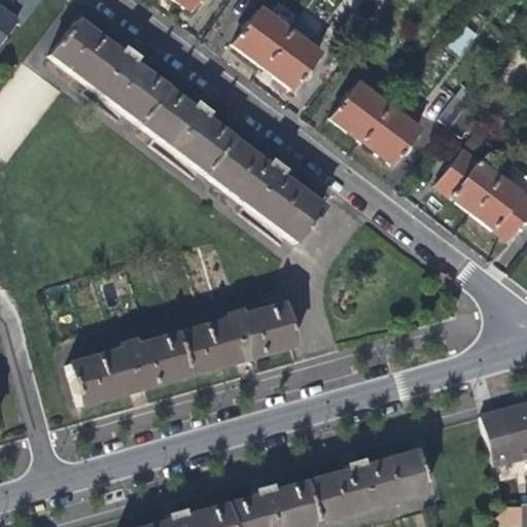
[(0,41),(13,25),(20,30),(42,0),(22,0),(6,21),(0,14),(0,9),(2,7),(0,4),(0,41)]
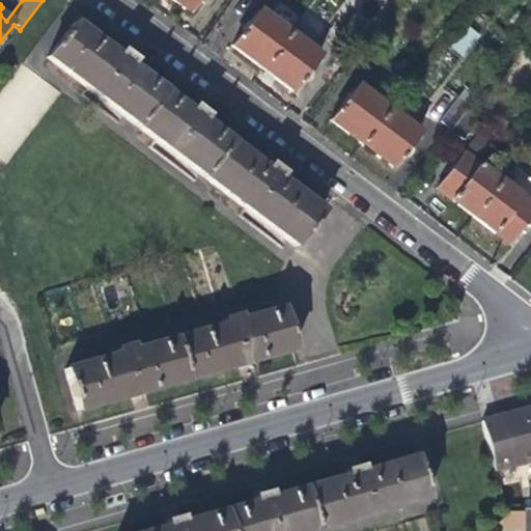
[(169,0),(174,4),(187,14),(196,0),(169,0)]
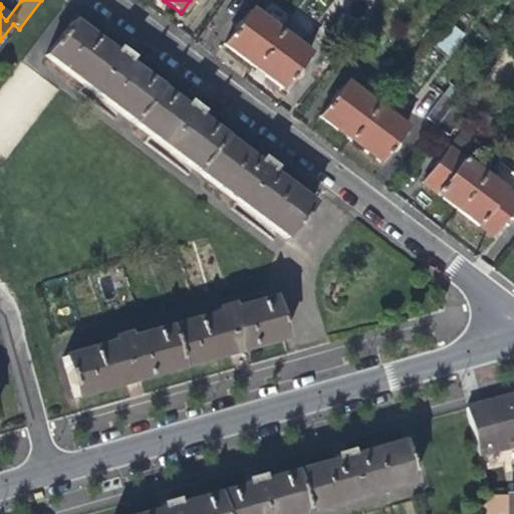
[(237,56),(252,68),(278,34),(249,11),(223,46),(237,56)]
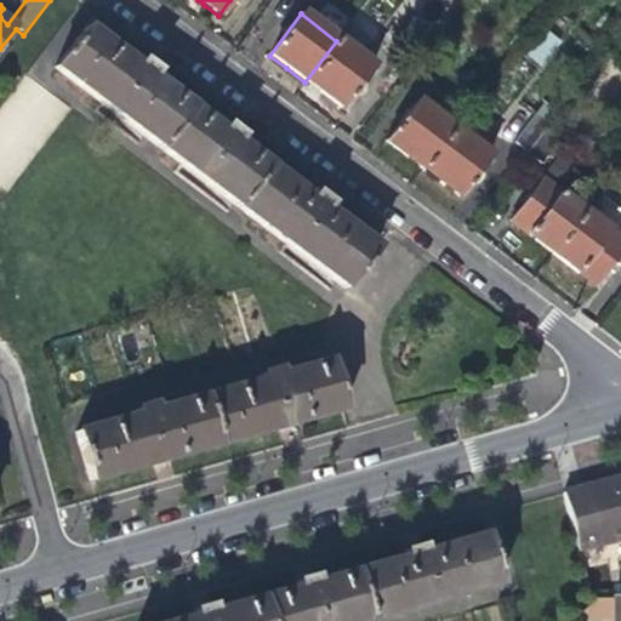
[(354,18),(336,41),(305,83),(320,95),(340,109),(371,69),(359,60),(377,38),(354,18)]
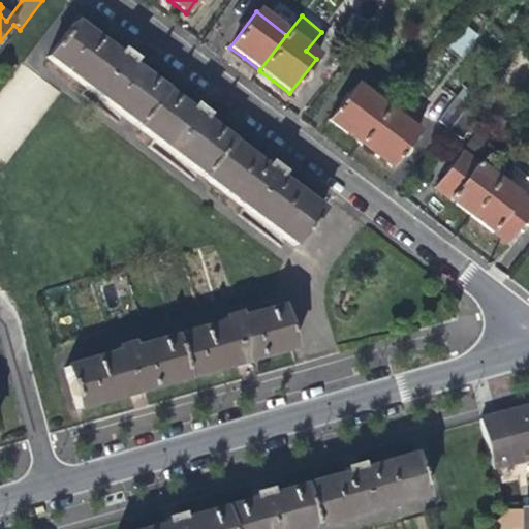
[(73,25),(47,59),(134,127),(161,92),(130,68),(134,62),(127,57),(122,53),(117,58),(73,25)]
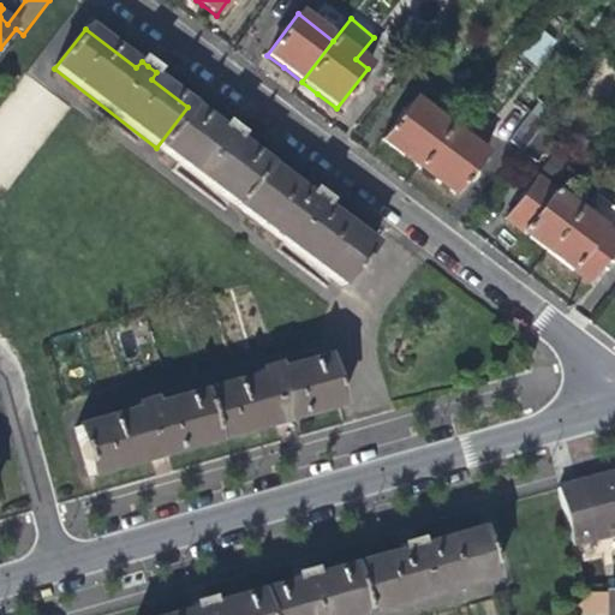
[(542,30),(525,57),(541,66),(556,39),(542,30)]
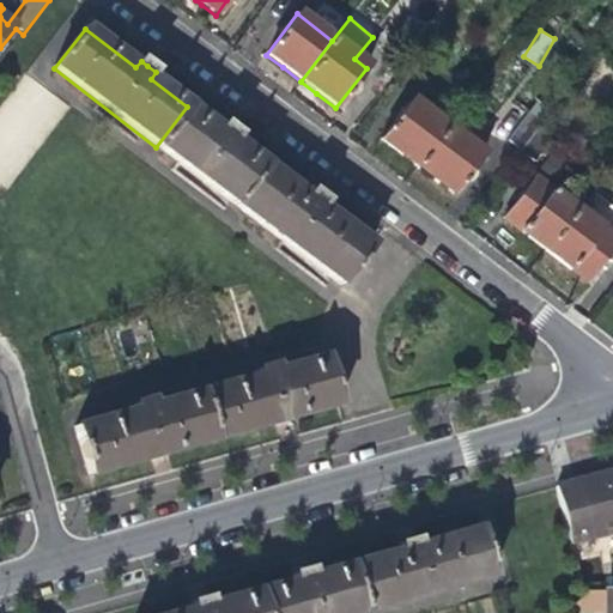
[(392,152),(414,169),(447,128),(412,102),(380,143),(392,152)]
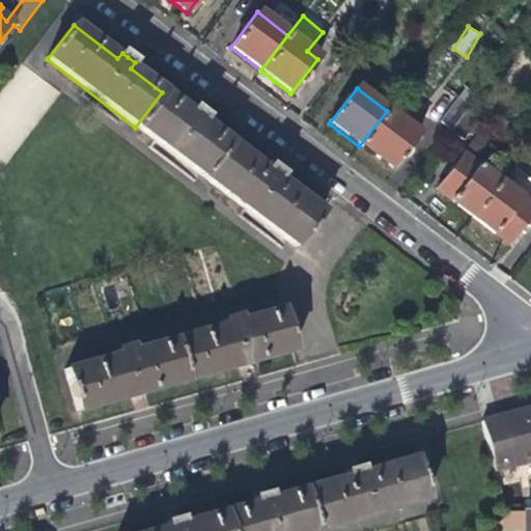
[(191,114),(162,92),(135,128),(206,183),(233,147),(203,124),(207,119),(200,113),(195,109),(191,114)]
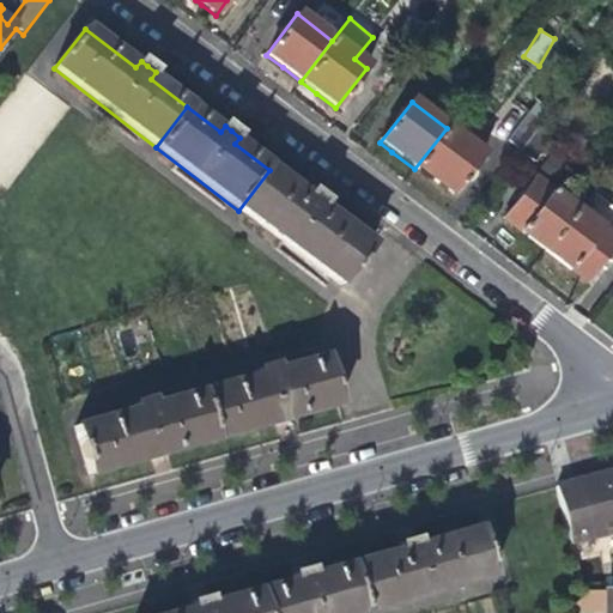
[(457,115),(447,128),(414,169),(435,184),(455,200),(487,159),(475,150),(486,134),(457,115)]
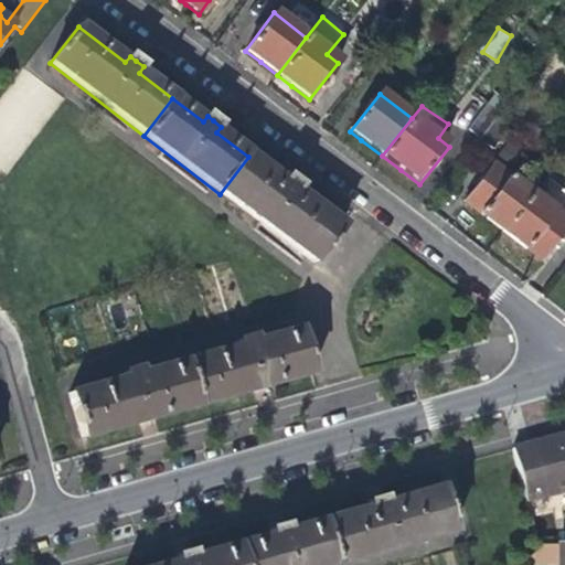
[(499,114),(479,140),(493,151),(513,125),(499,114)]
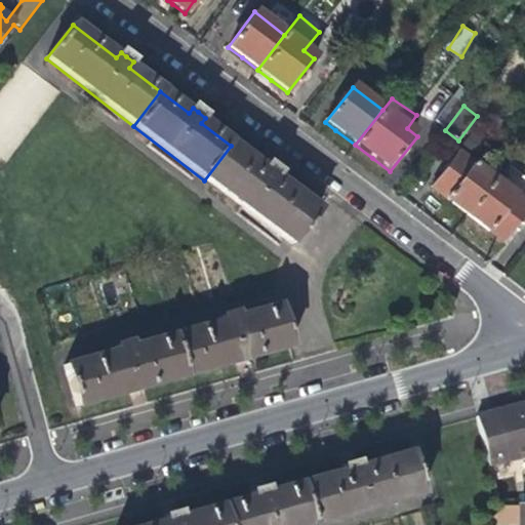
[(263,170),(231,146),(204,180),(290,246),(317,212),(276,180),(280,174),(271,167),(267,164),(263,170)]
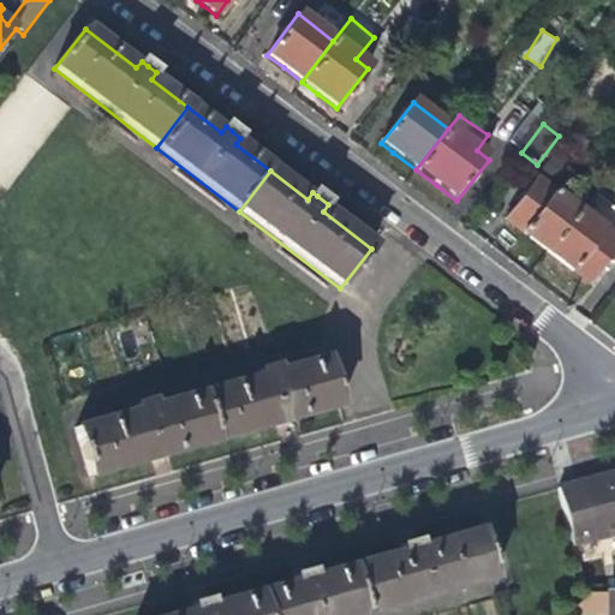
[(519,232),(547,252),(579,213),(535,179),(503,220),(519,232)]
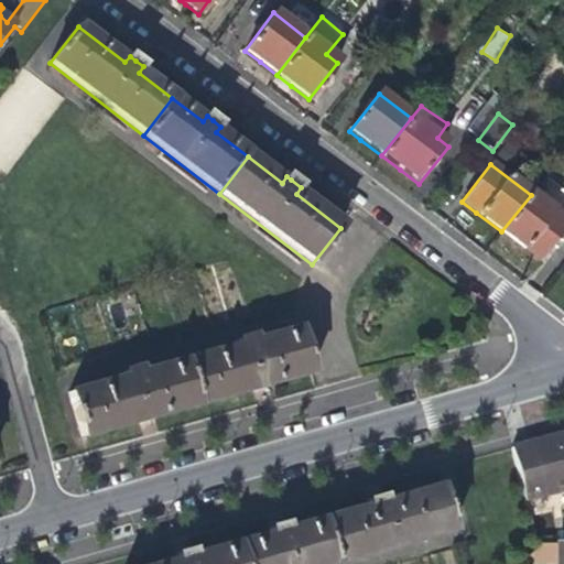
[(563,227),(563,219),(531,195),(501,231),(519,245),(539,260),(563,227)]
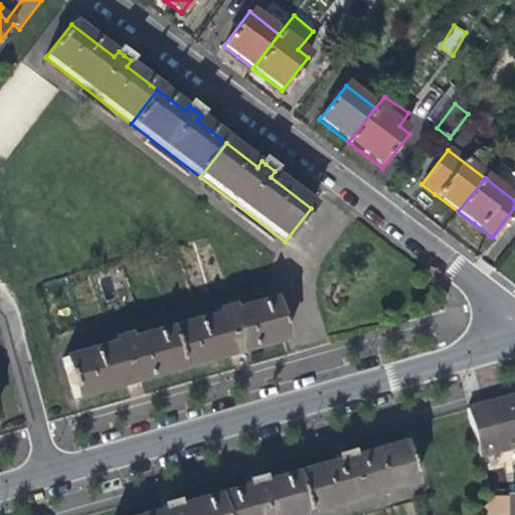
[(232,358),(286,343),(274,302),(234,313),(233,309),(216,314),(218,318),(169,331),(180,372),(232,358)]
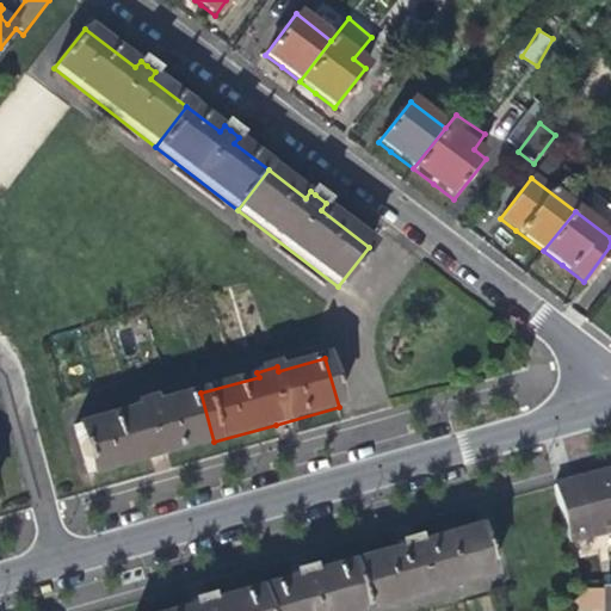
[(152,458),(214,442),(201,393),(154,407),(152,401),(134,406),(135,412),(74,430),(87,476),(152,458)]
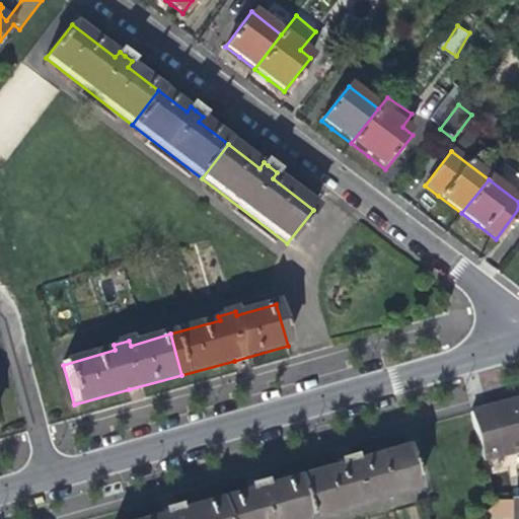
[(518,402),(506,406),(468,418),(475,443),(482,463),(518,453),(518,402)]
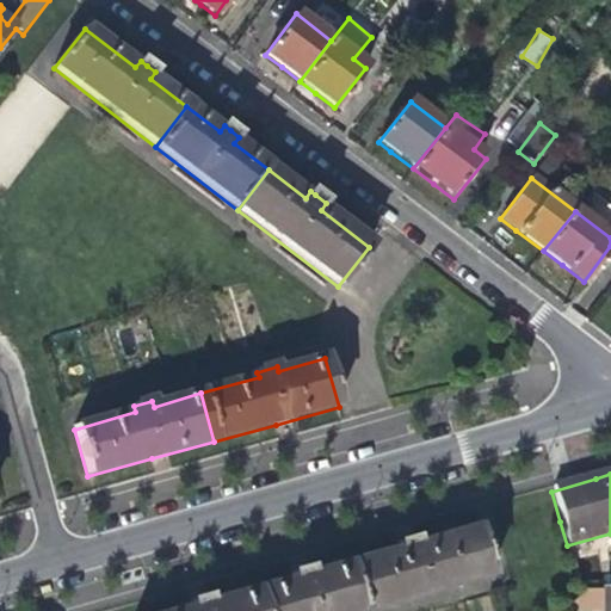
[(390,554),(347,566),(359,610),(381,610),(477,585),(463,534),(402,550),(401,544),(389,548),(390,554)]
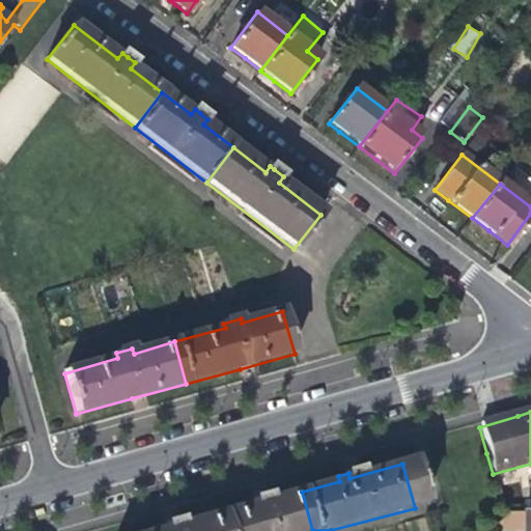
[(252,505),(216,514),(220,530),(312,530),(302,492),(263,502),(262,497),(251,500),(252,505)]
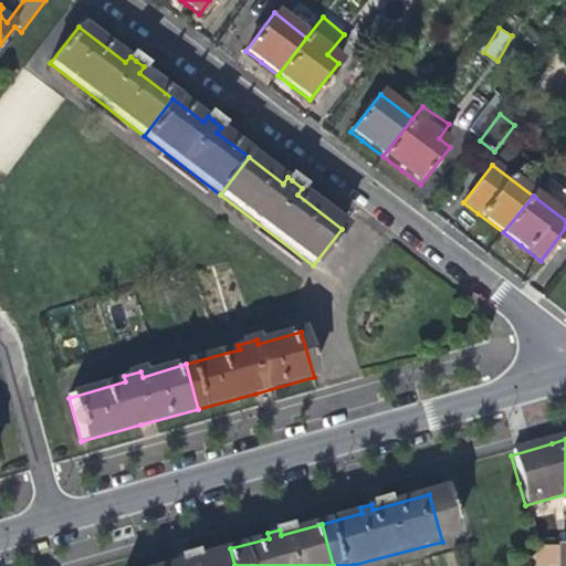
[(234,565),(230,548),(192,559),(191,555),(184,556),(185,562),(167,565),(234,565)]
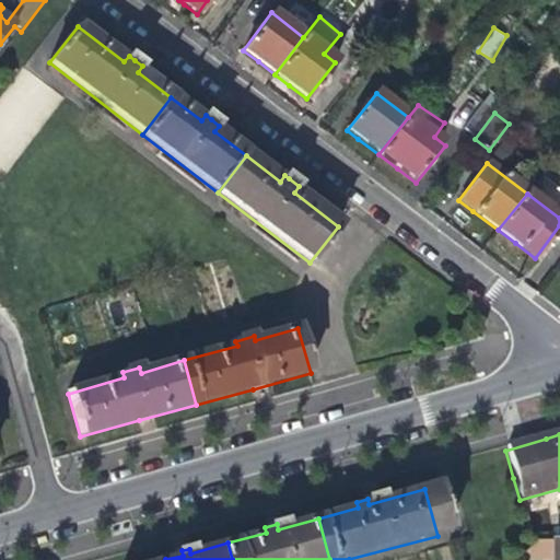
[(559,559),(559,549),(527,550),(517,559),(559,559)]
